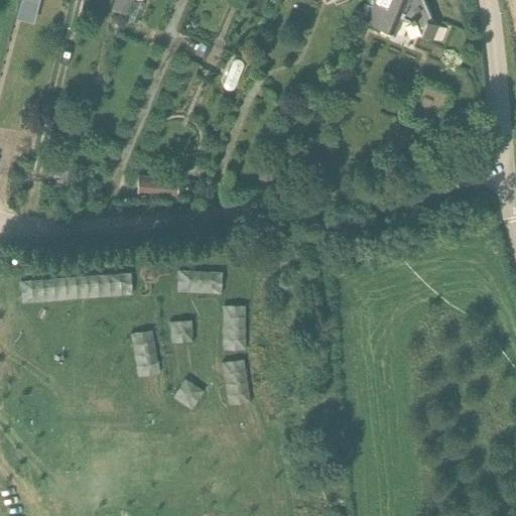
[(22,0),(18,16),(36,21),(40,0),(22,0)]
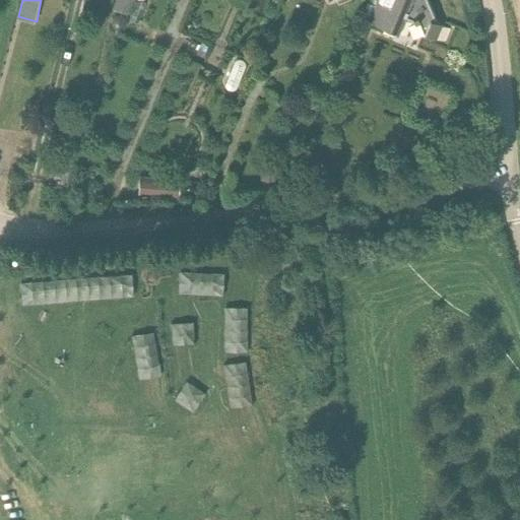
[(132,0),(114,0),(112,8),(127,14),(132,0)]
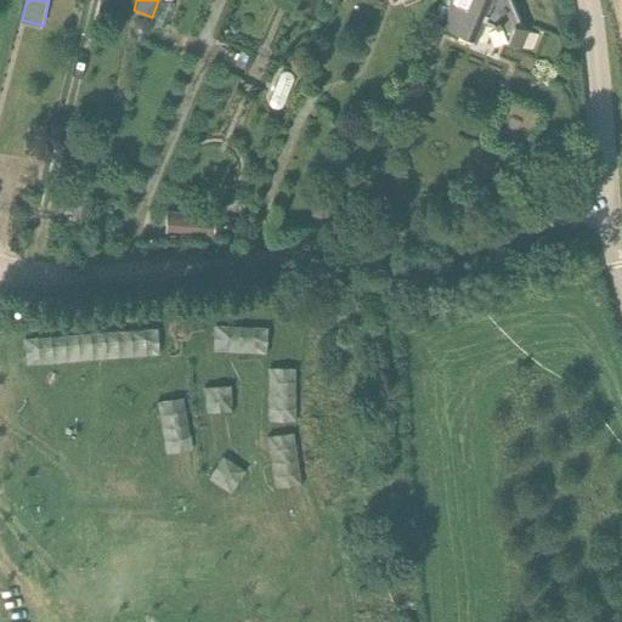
[(453,0),(450,10),(445,21),(442,27),(473,39),(479,23),(495,29),(499,26),(507,41),(507,43),(532,54),(539,35),(521,28),(509,0),(453,0)]
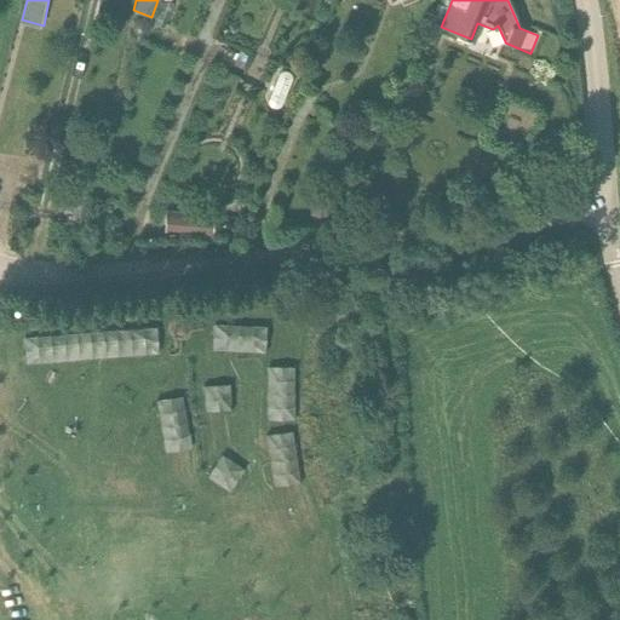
[(432,17),(443,21),(447,9),(437,5),(432,17)]
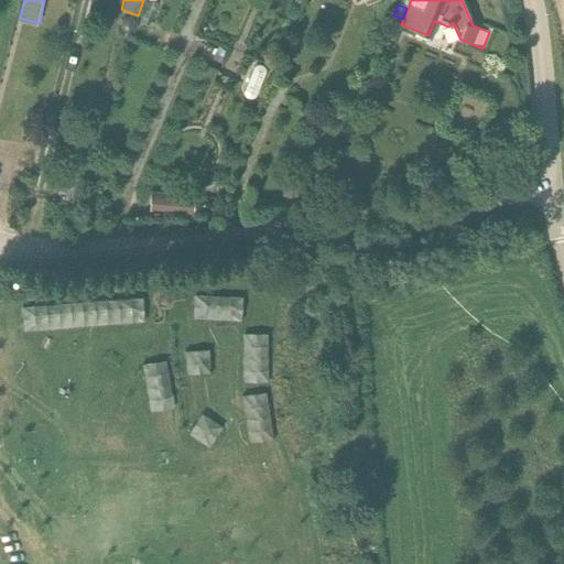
[(194,195),(151,192),(149,214),(193,217),(194,195)]
